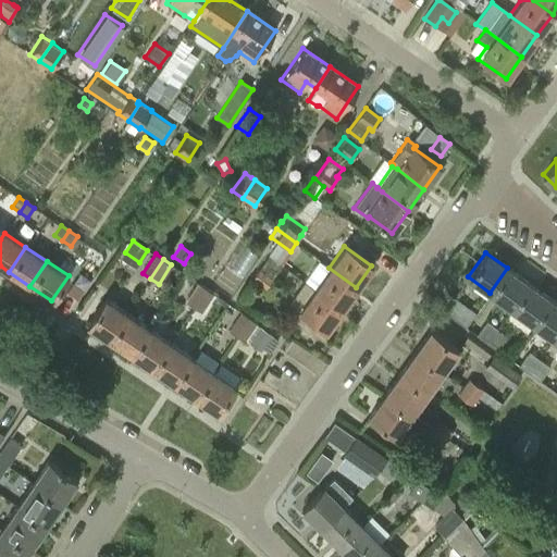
[(341,309),(356,287),(329,268),(313,288),(341,309)]
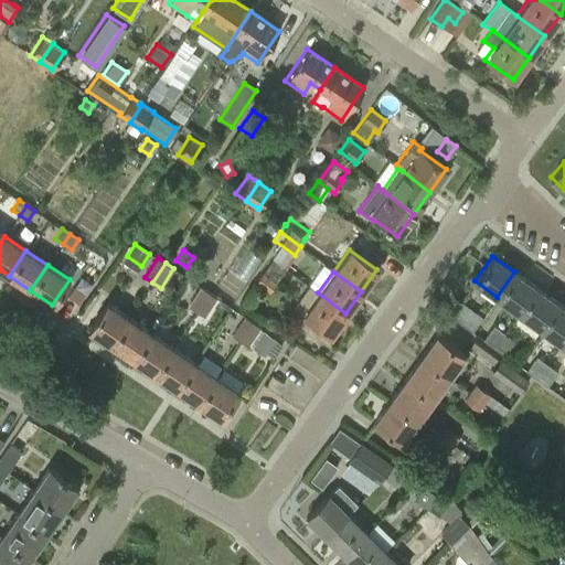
[(514,272),(497,297),(519,312),(536,287),(514,272)]
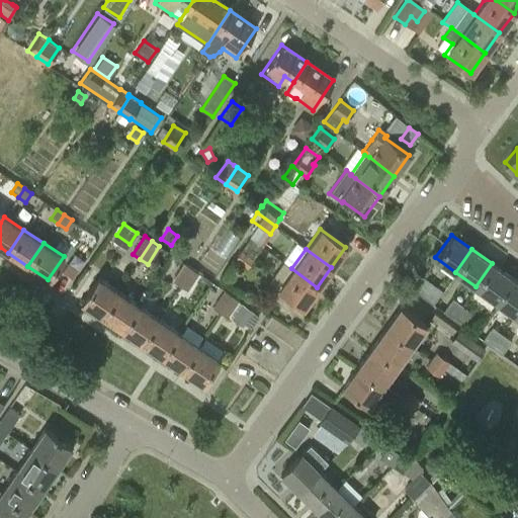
[(253,259),(241,250),(235,258),(247,267),(253,259)]
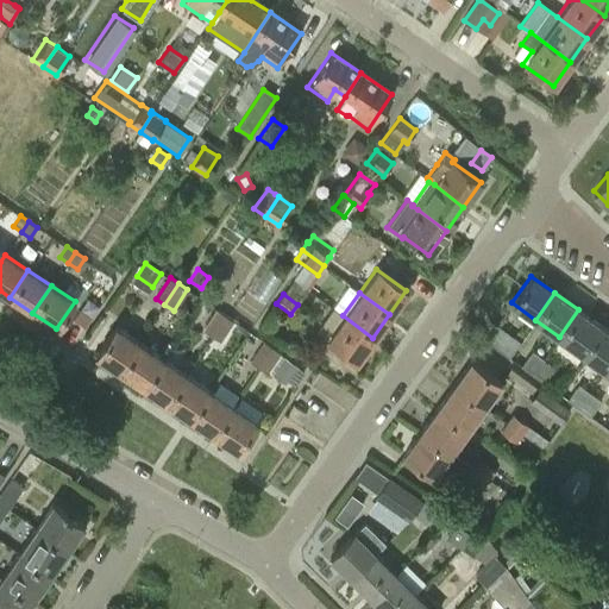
[(202,330),(211,336),(225,314),(215,308),(202,330)]
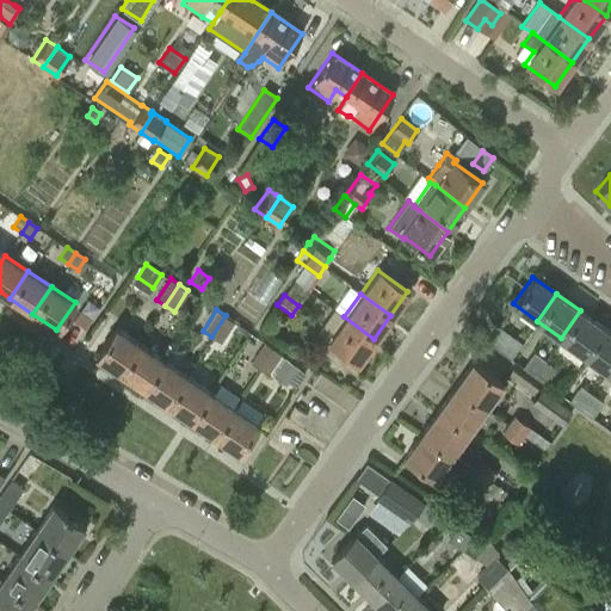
[(580,310),(561,338),(584,355),(603,327),(580,310)]
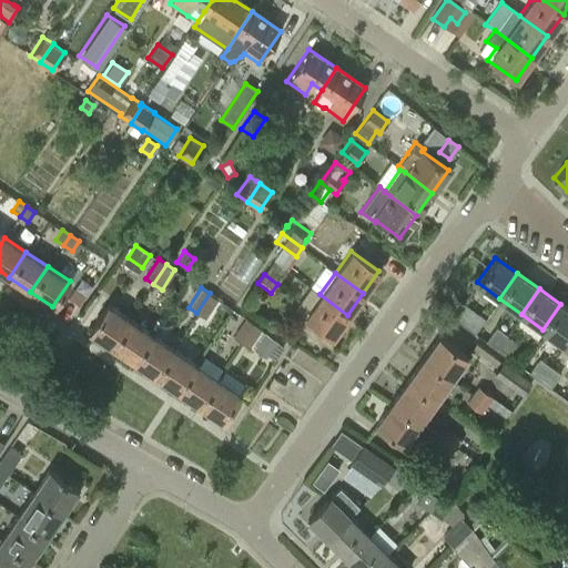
[(217,298),(210,293),(196,313),(205,318),(217,298)]
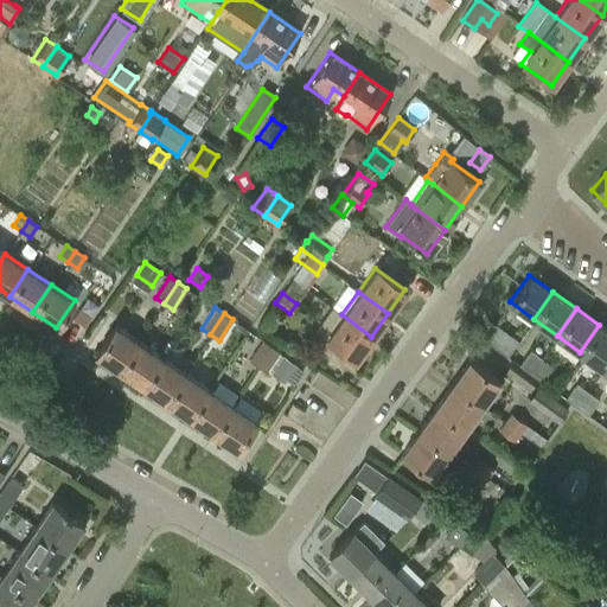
[(353,360),(371,337),(342,314),(324,339),(353,360)]
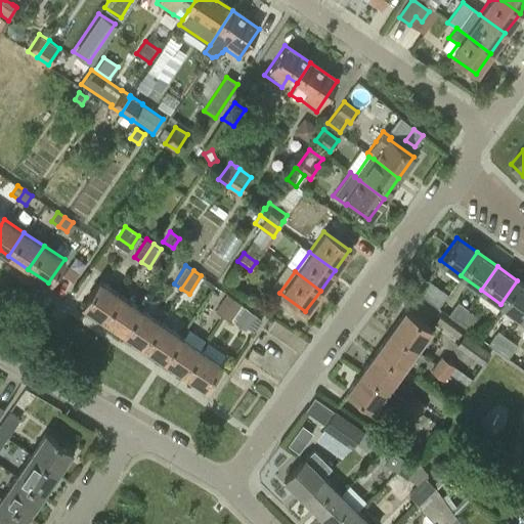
[(418,293),(438,308),(447,294),(427,279),(418,293)]
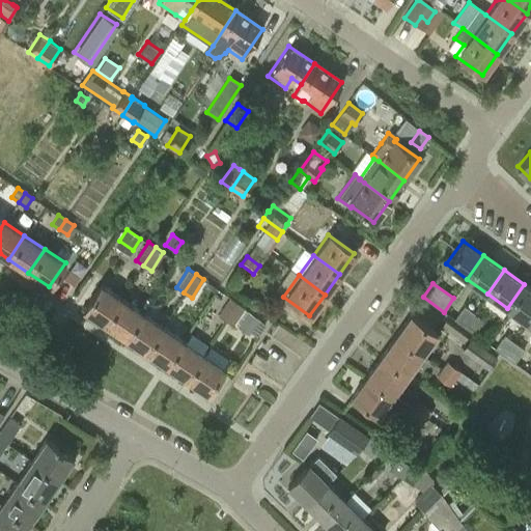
[(104,324),(121,298),(100,284),(83,309),(104,324)]
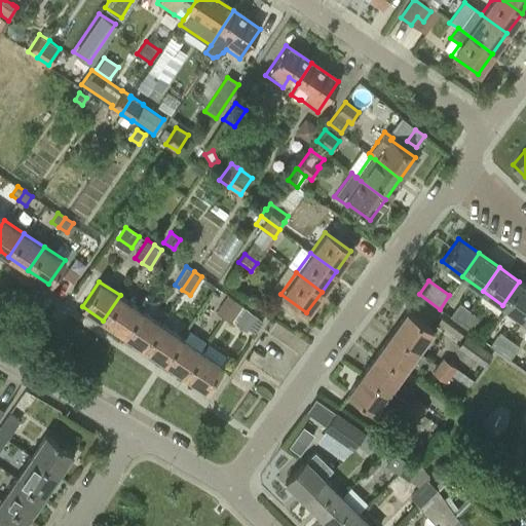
[(525,287),(519,282),(502,305),(522,320),(525,313),(525,287)]
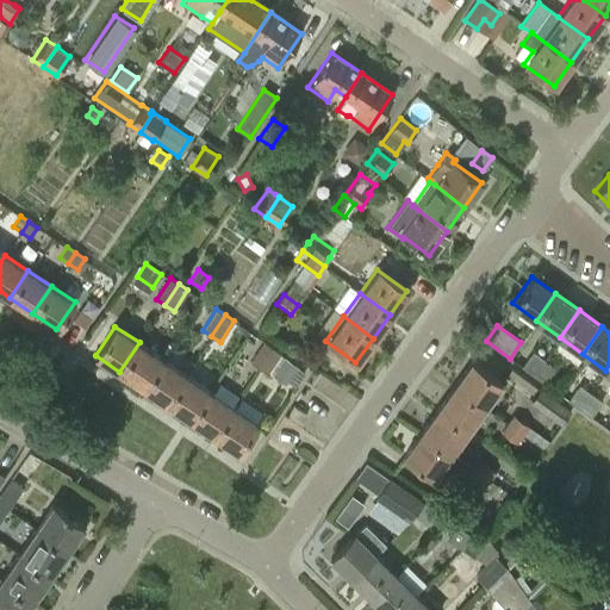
[(249,361),(259,368),(273,347),(263,341),(249,361)]
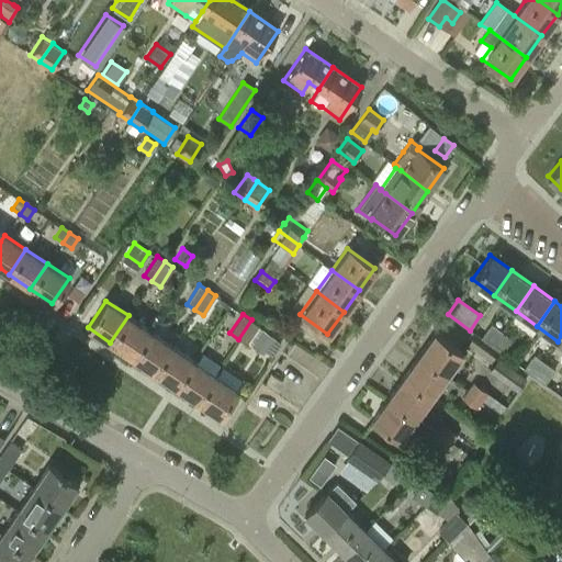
[(128,315),(110,343),(132,357),(149,330),(128,315)]
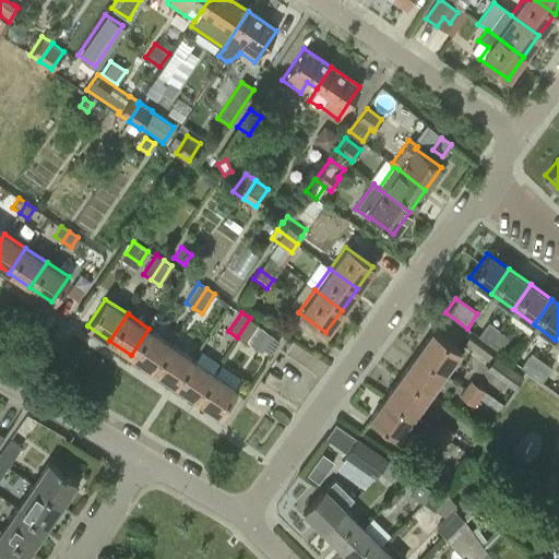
[(258,323),(250,318),(237,337),(245,343),(258,323)]
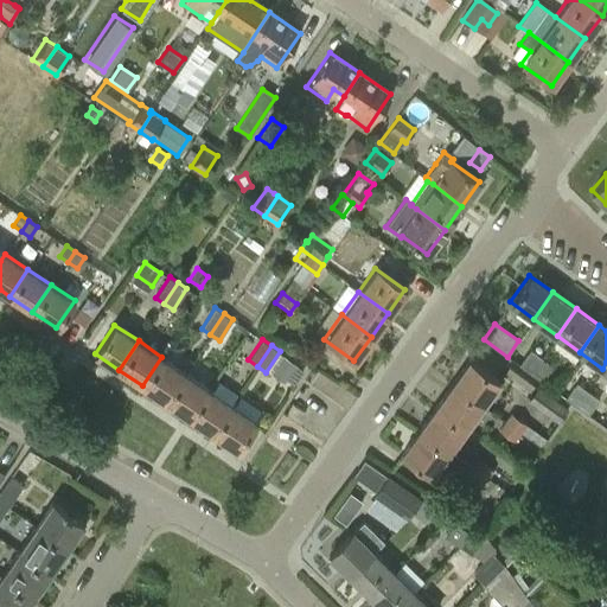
[(519,365),(530,374),(542,357),(530,349),(519,365)]
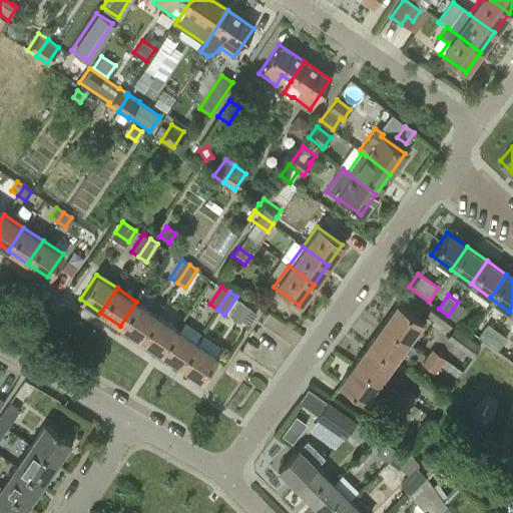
[(250,309),(250,308),(239,300),(228,315),(239,323),(241,321),(247,326),(257,313),(250,309)]
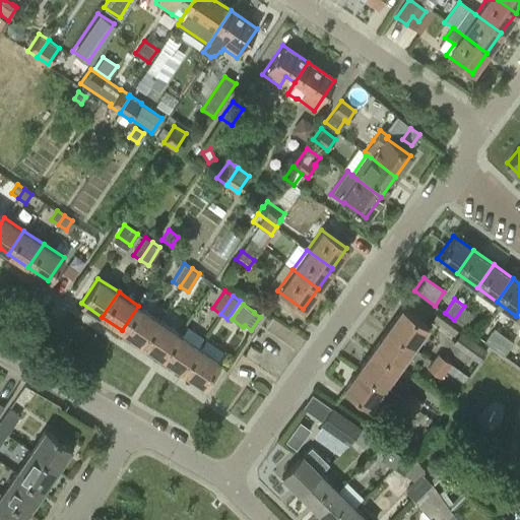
[(138,306),(122,330),(141,343),(158,319),(138,306)]
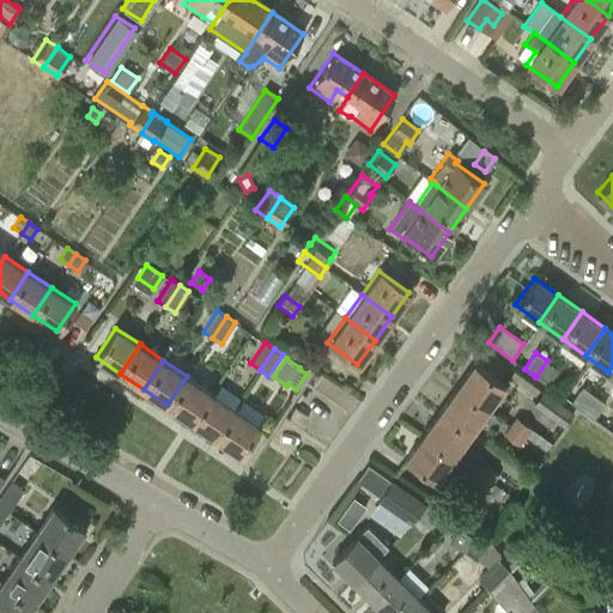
[(535,377),(547,386),(558,369),(547,360),(535,377)]
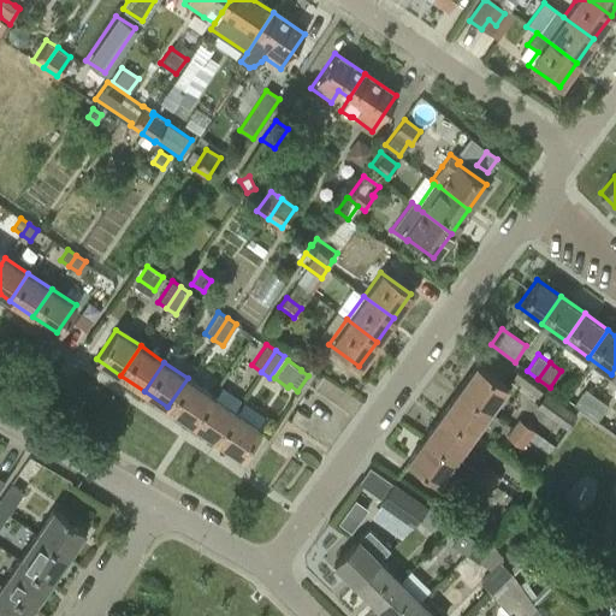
[(474,365),(457,389),(487,410),(505,386),(474,365)]
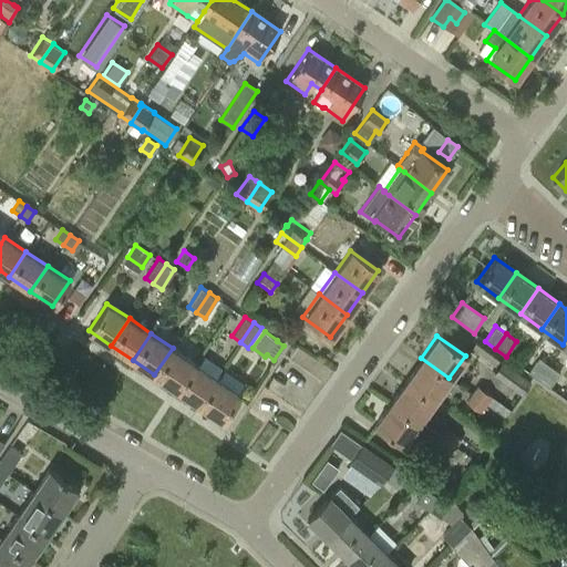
[(173,348),(154,374),(176,390),(195,362),(173,348)]
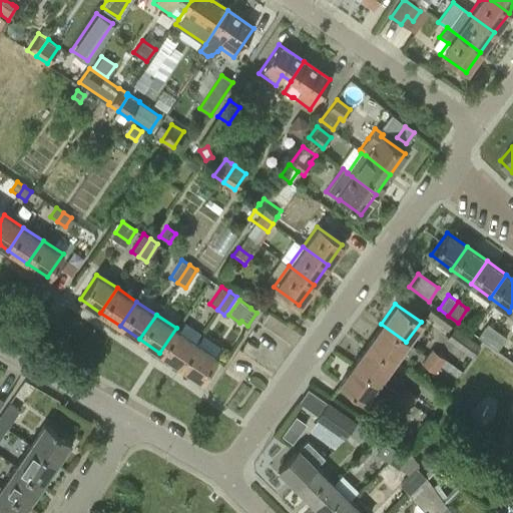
[(406,342),(381,324),(367,344),(392,362),(406,342)]
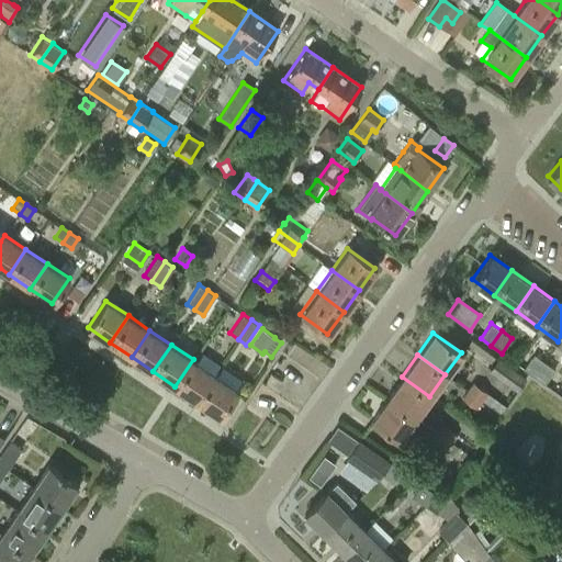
[(543,362),(534,355),(523,369),(534,375),(543,362)]
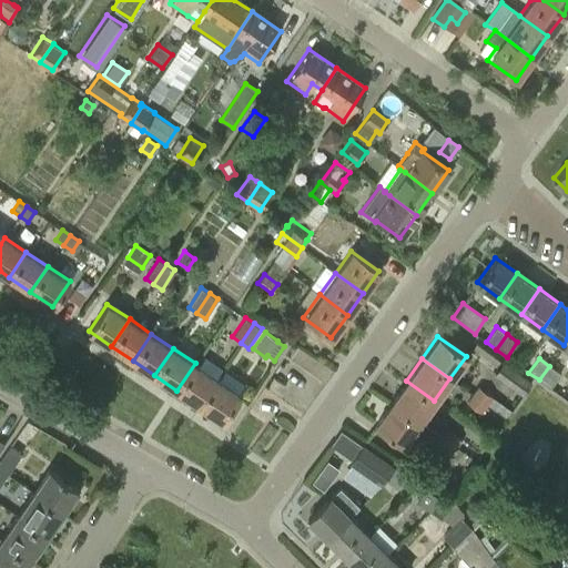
[(494,375),(521,396),(531,383),(503,362),(494,375)]
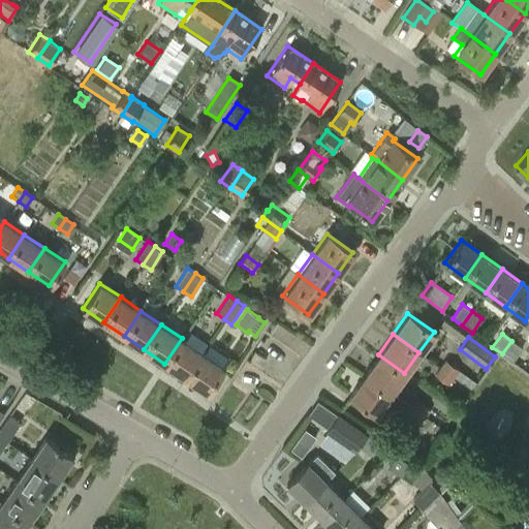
[(164,364),(185,377),(201,351),(182,338),(164,364)]
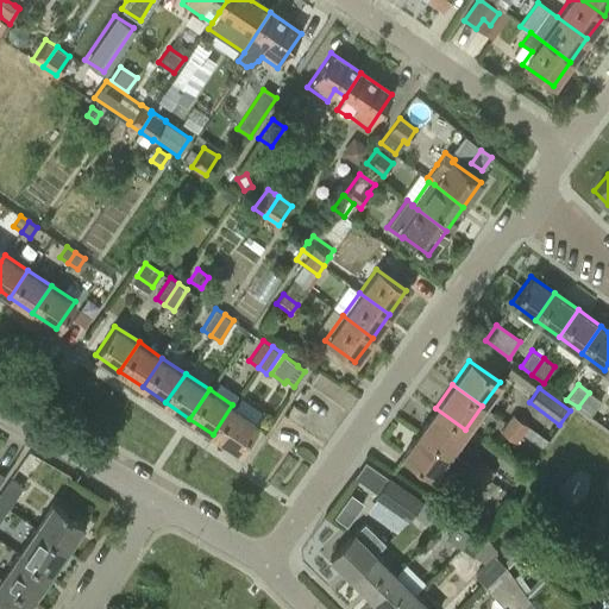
[(601,400),(589,393),(578,407),(590,415),(601,400)]
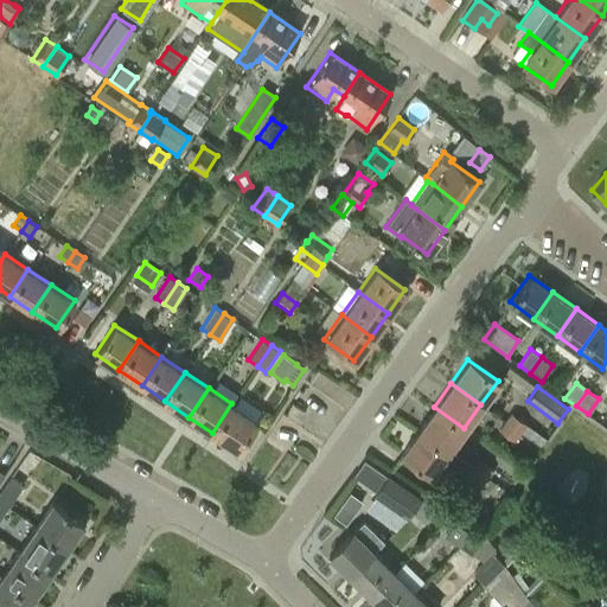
[(231,403),(212,433),(236,449),(255,420),(231,403)]
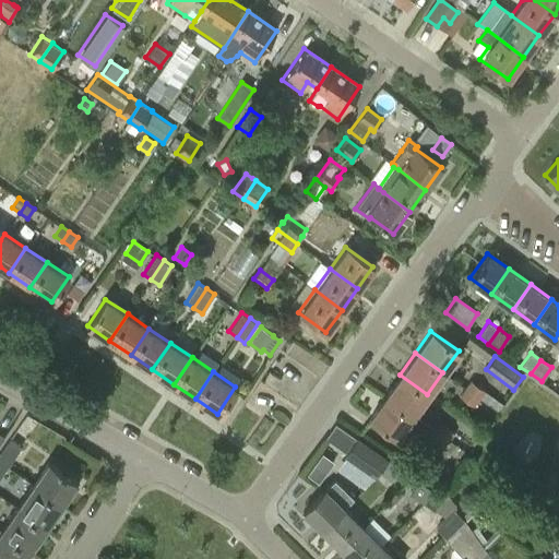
[(400,375),(384,395),(412,415),(427,394),(400,375)]
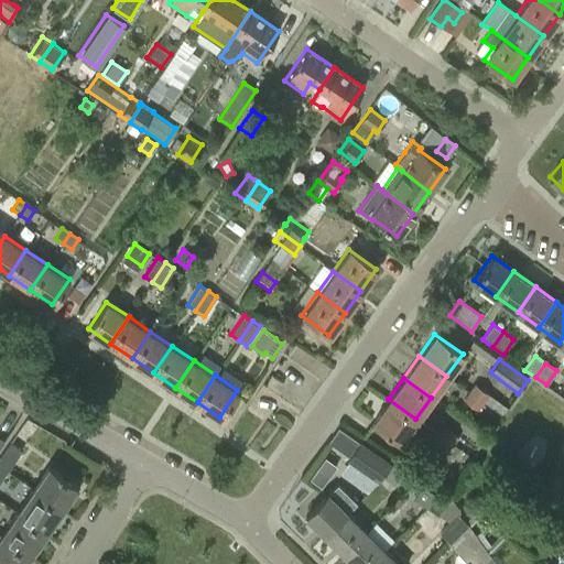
[(468,391),(483,402),(502,416),(508,408),(475,382),(468,391)]
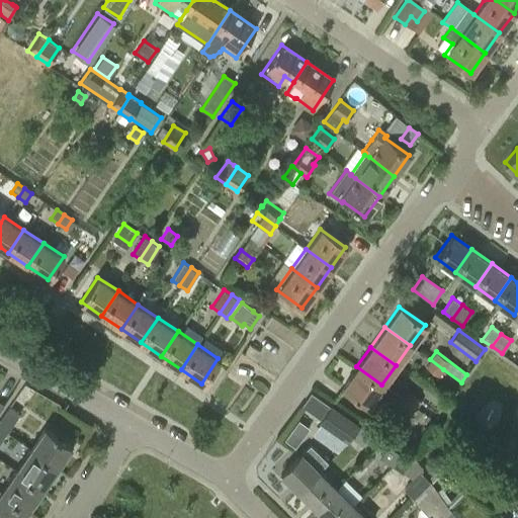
[(438,377),(443,369),(430,359),(425,366),(426,366),(425,368),(438,377)]
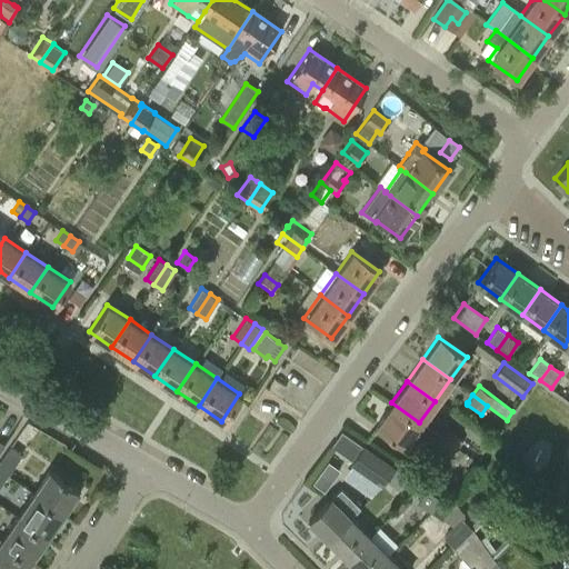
[(403,446),(419,422),(391,402),(375,426),(403,446)]
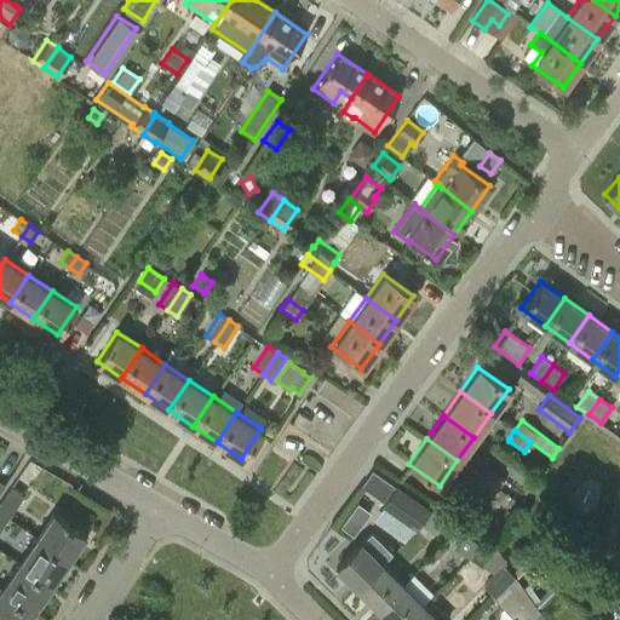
[(498,488),(504,480),(487,468),(481,477),(498,488)]
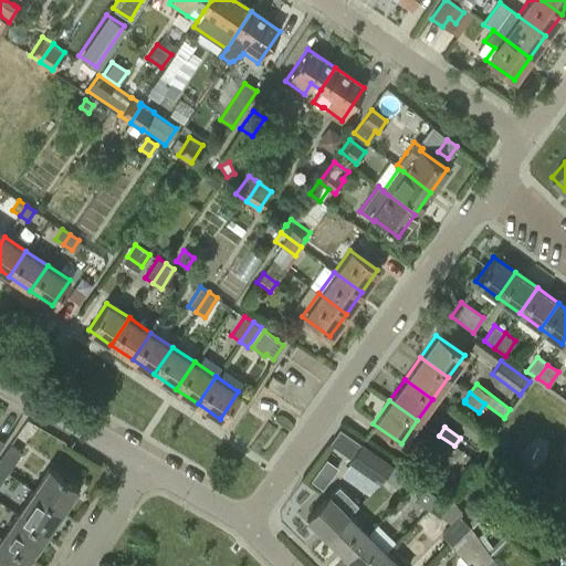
[(433,443),(448,453),(454,446),(439,436),(433,443)]
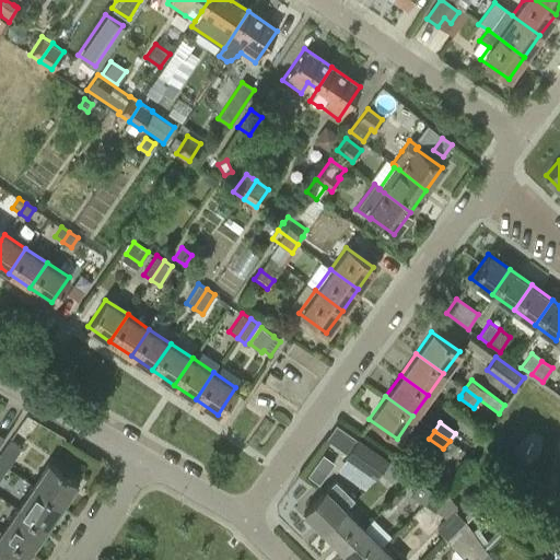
[(375,478),(380,471),(388,459),(358,438),(345,456),(375,478)]
